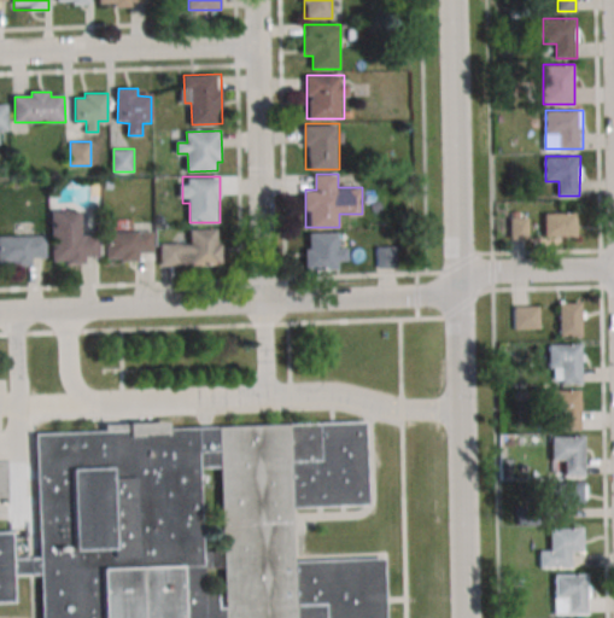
[(87,264),(87,257),(100,257),(100,237),(82,237),(82,210),(53,210),(52,263),(87,264)]
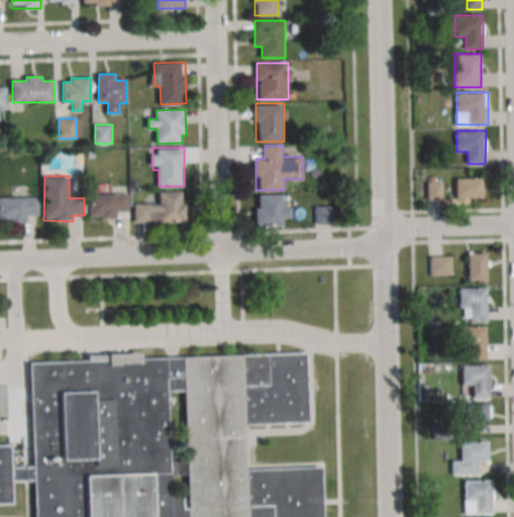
[(456,180),(456,199),(484,198),(484,179),(456,180)]
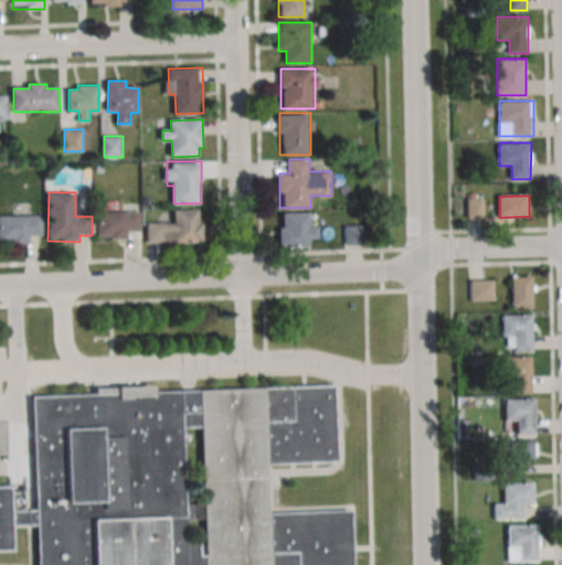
[(469,201),(469,220),(486,219),(485,200),(478,200),(470,201),(469,201)]
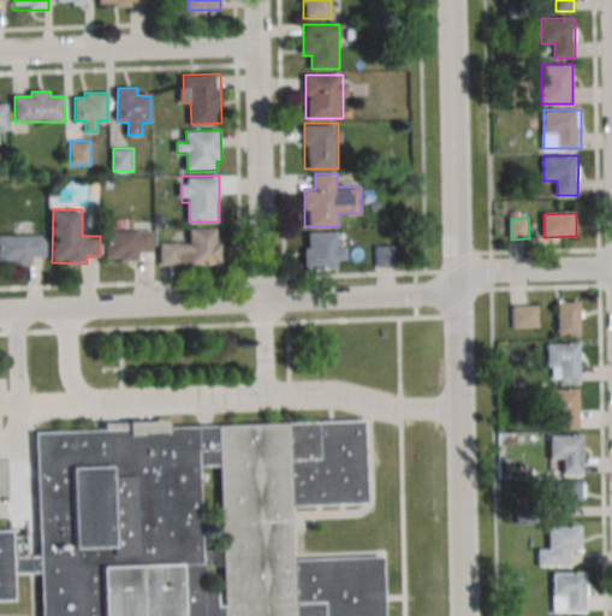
[(220,227),(190,227),(190,242),(160,242),(160,265),(220,265),(220,227)]
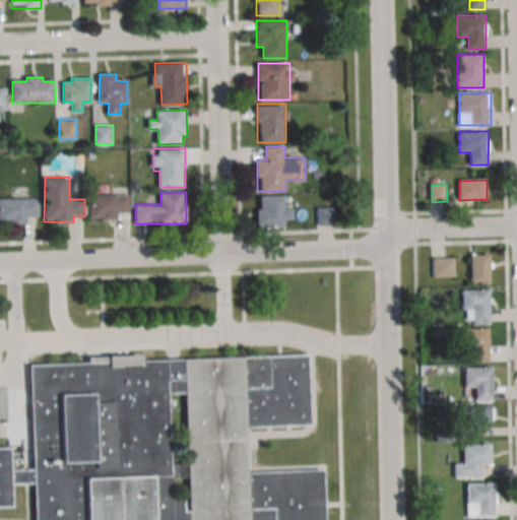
[(119,219),(119,212),(130,212),(130,194),(90,194),(90,219),(119,219)]
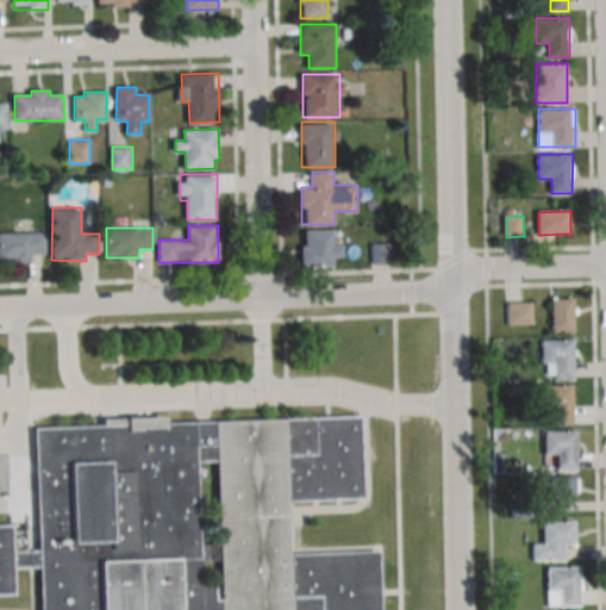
[(303,266),(338,266),(338,229),(303,229),(303,266)]
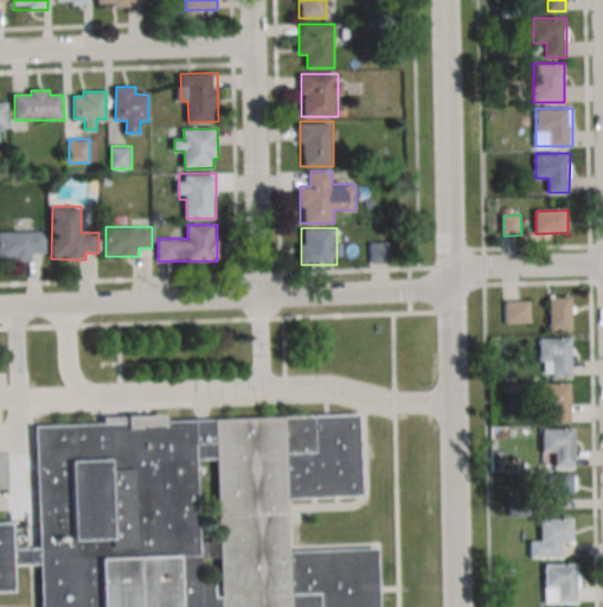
[(0,231),(0,261),(31,261),(31,254),(46,254),(46,231),(0,231)]
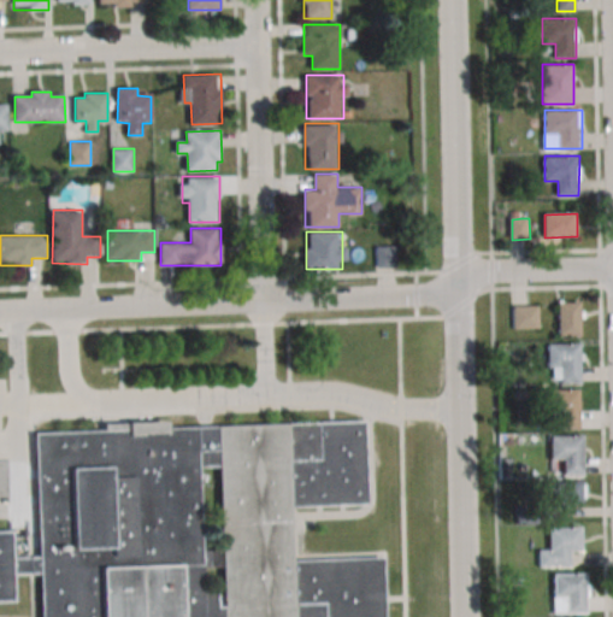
[(378,266),(398,266),(398,246),(378,246),(378,266)]
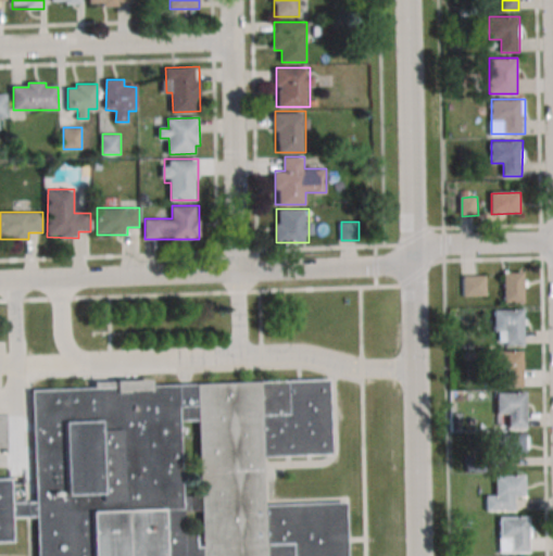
[(526,272),(505,272),(505,301),(526,301),(526,272)]
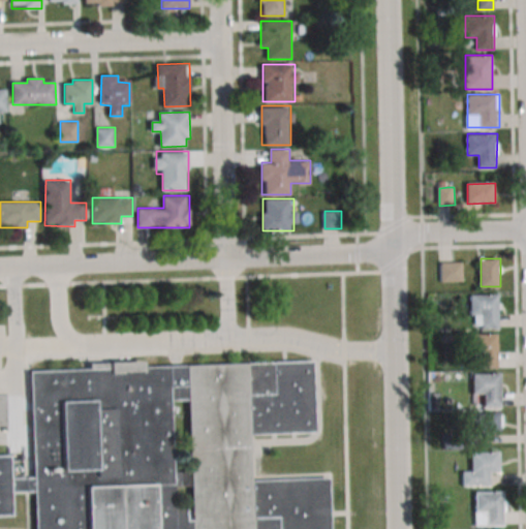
[(441,282),(463,282),(463,261),(441,261),(441,282)]
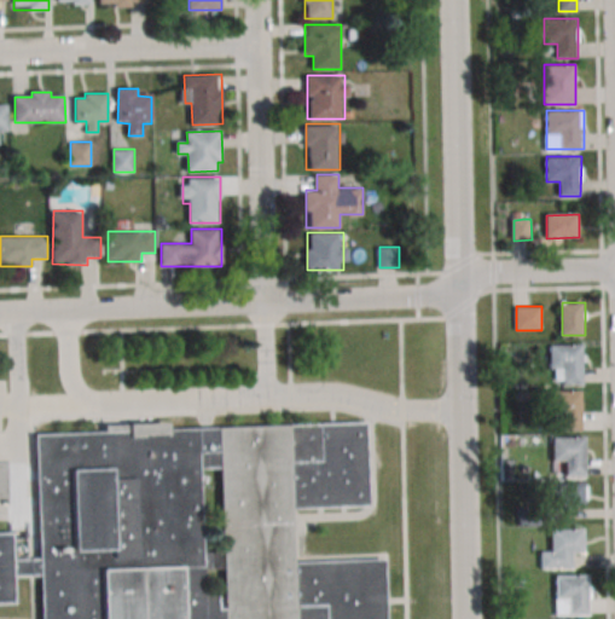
[(584,382),(584,343),(551,343),(551,382),(584,382)]
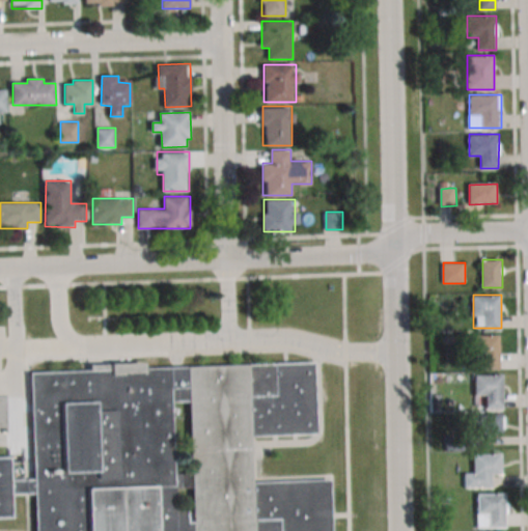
[(500,334),(473,334),(473,356),(483,356),(483,368),(500,368),(500,334)]
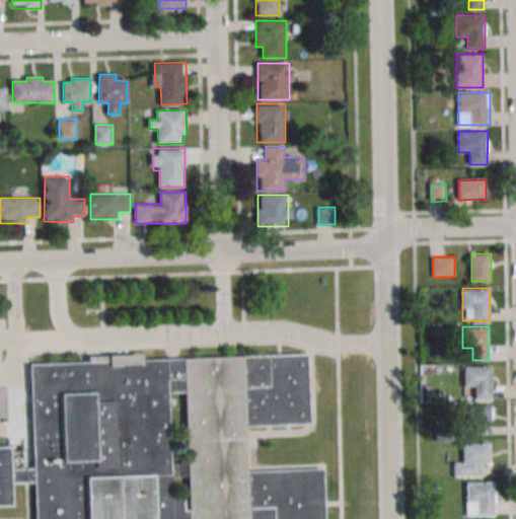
[(434,329),(434,338),(445,338),(444,329),(434,329)]
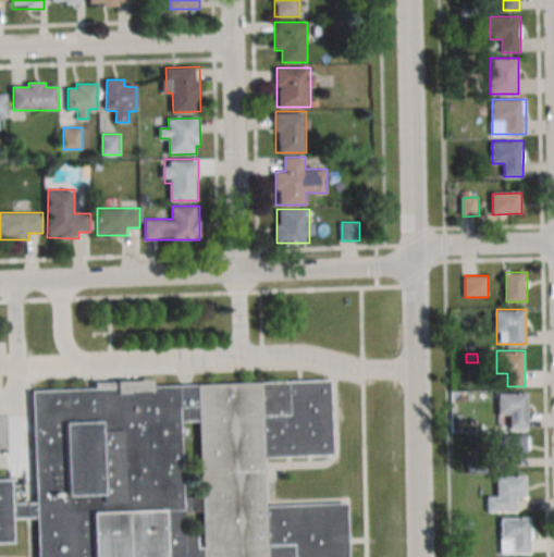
[(0,543),(0,479),(11,479),(12,503),(37,503),(33,390),(96,390),(95,382),(155,380),(154,386),(331,380),(333,455),(265,458),(267,506),(346,503),(348,556),(37,556),(36,517),(32,518),(13,519),(14,543),(0,543)]
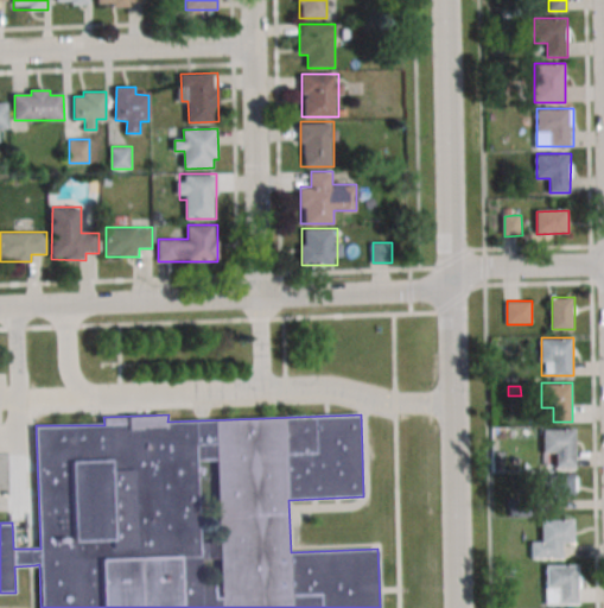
[(544,453),(555,453),(555,467),(576,467),(576,429),(544,429),(544,453)]
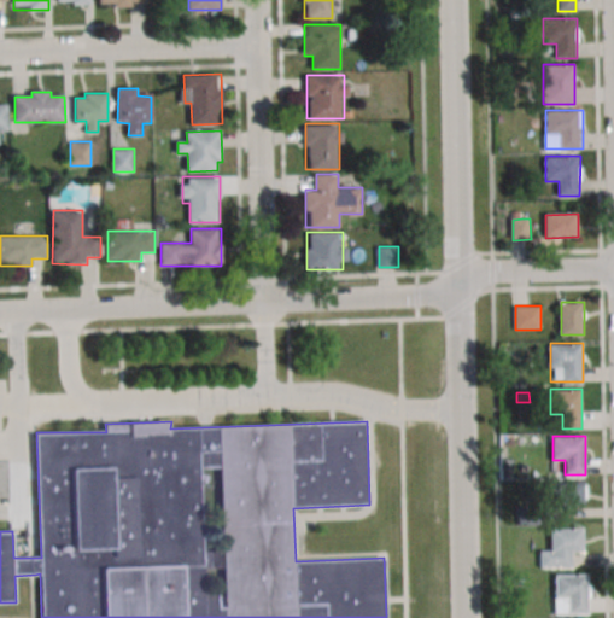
[(553,506),(588,506),(588,485),(553,485),(553,506)]
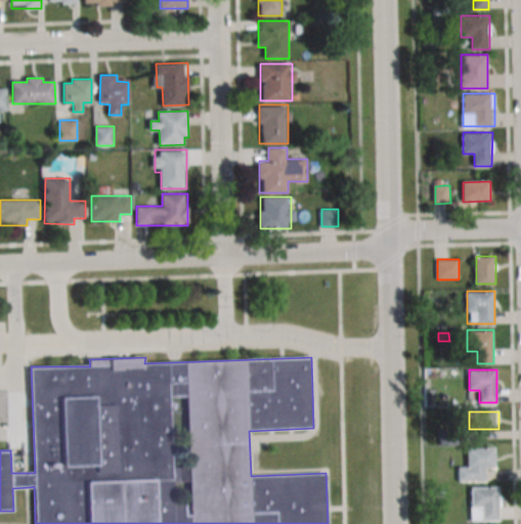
[(440,431),(441,445),(459,444),(459,431),(440,431)]
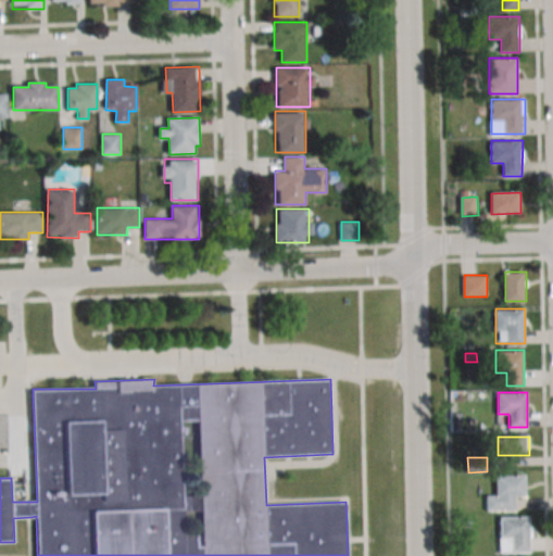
[(527,476),(527,497),(516,497),(516,512),(488,512),(487,496),(498,496),(497,476),(527,476)]
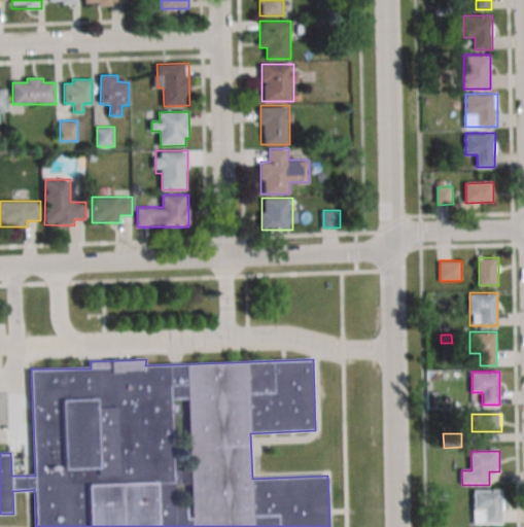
[(474,523),(502,523),(502,489),(474,489),(474,523)]
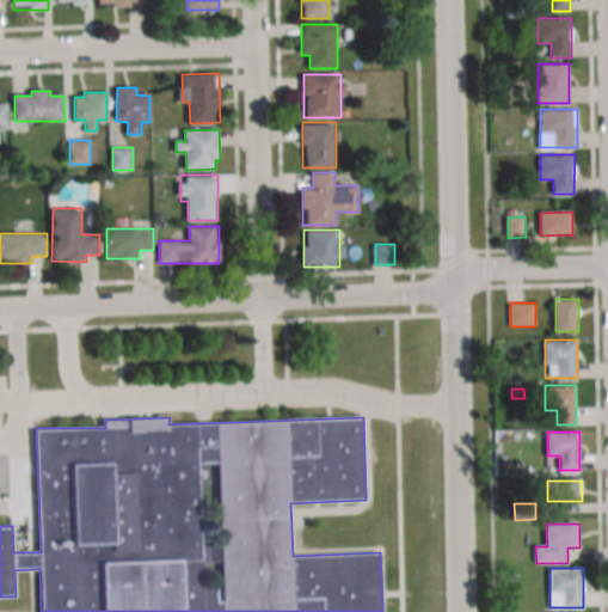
[(521,571),(521,580),(511,581),(511,571),(521,571)]
